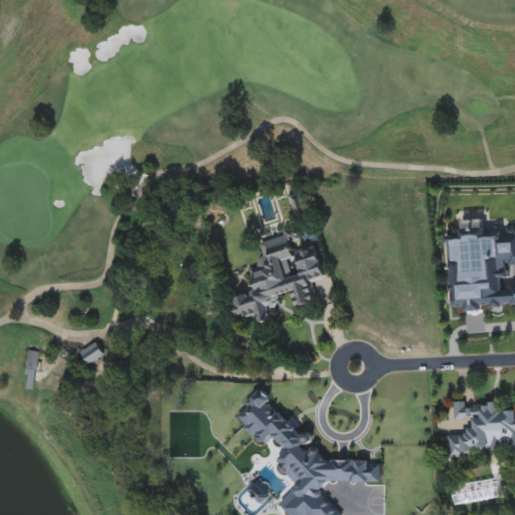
[(514,306),(452,310),(448,236),(461,236),(460,221),(482,219),(483,231),(514,229),(514,266),(507,267),(507,279),(500,279),(501,289),(514,288),(514,306)]
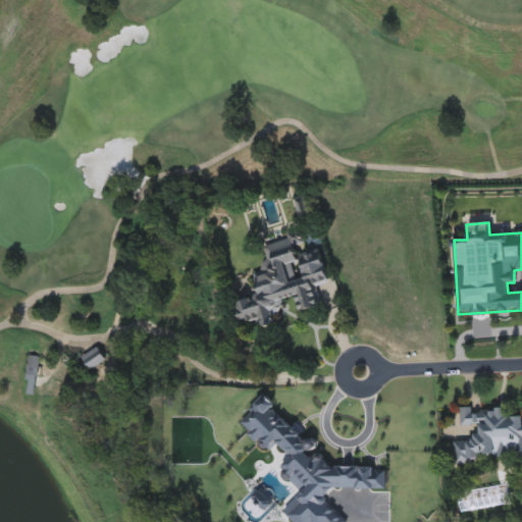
[(263,246),(288,241),(290,235),(299,232),(302,244),(293,246),(297,262),(292,263),(295,277),(302,279),(303,274),(299,255),(320,250),(327,283),(316,285),(320,307),(299,312),(296,300),(291,298),(282,300),(275,323),(276,325),(259,329),(257,321),(239,325),(233,302),(258,296),(254,273),(261,272),(265,256),(263,246)]
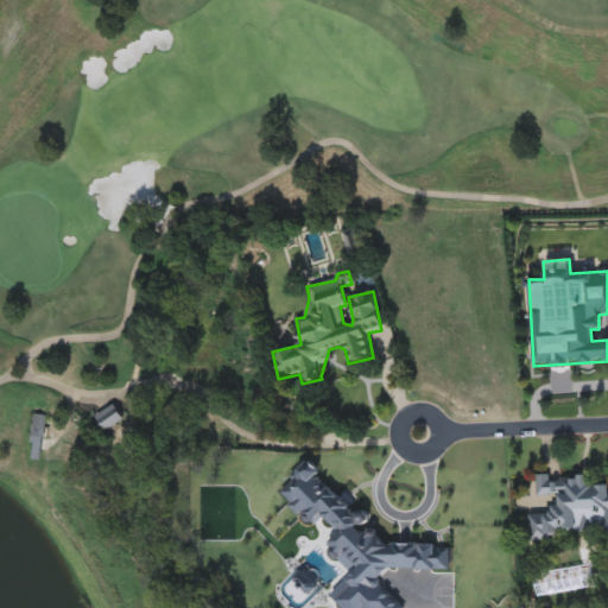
[(122,419),(105,431),(95,417),(113,405),(122,419)]
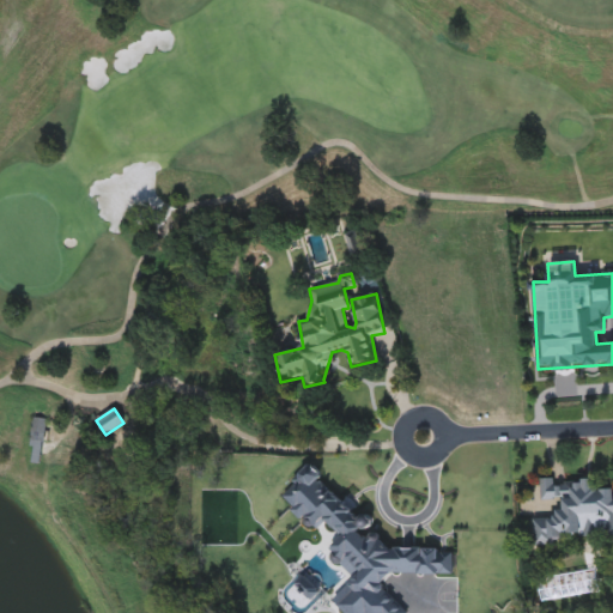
[(42,443),(29,439),(35,418),(47,422),(42,443)]
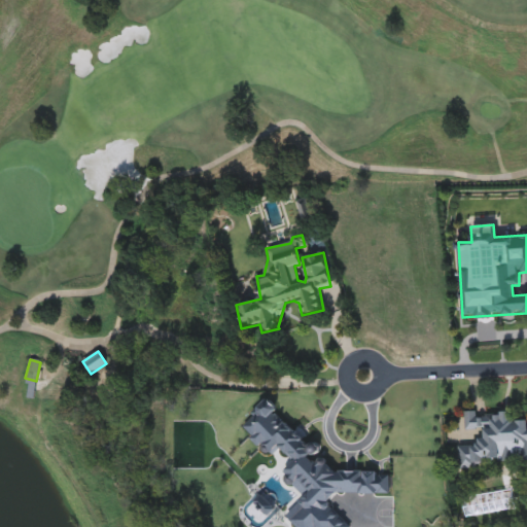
[(237,430),(270,459),(278,450),(288,459),(276,473),(299,494),(279,516),(291,526),(352,526),(353,526),(331,508),(329,499),(334,492),(390,495),(391,472),(336,470),(274,413),(276,402),(268,398),(252,413),(237,430)]
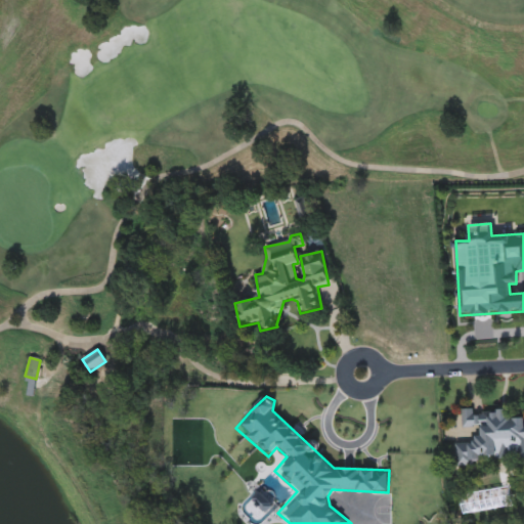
[(523,460),(456,464),(455,443),(481,441),(480,428),(463,429),(463,412),(510,409),(510,420),(523,419),(523,460)]
